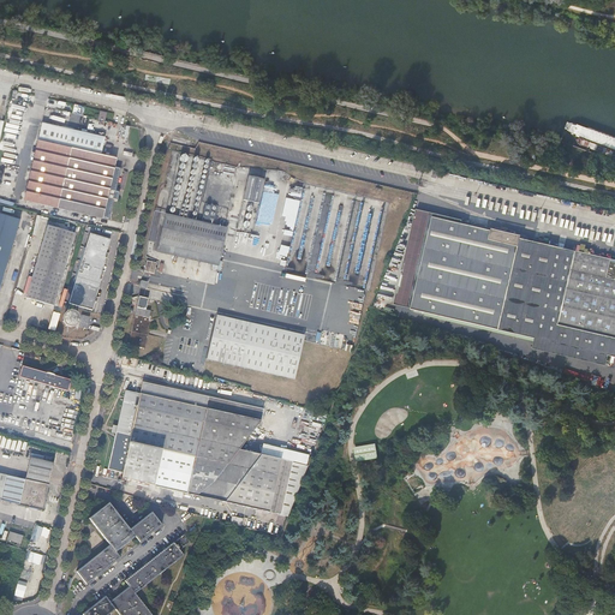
[(105,137),(42,123),(24,199),(109,219),(114,198),(118,199),(120,190),(115,190),(121,167),(115,166),(117,159),(101,155),(105,137)]
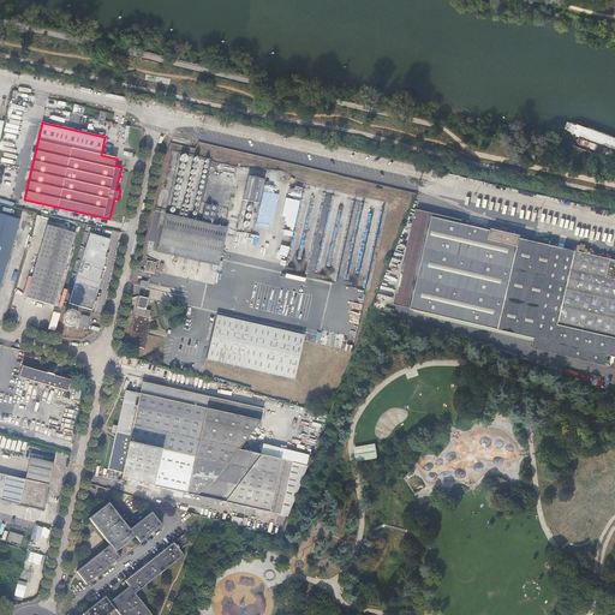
[(261,203),(267,179),(251,175),(245,199),(261,203)]
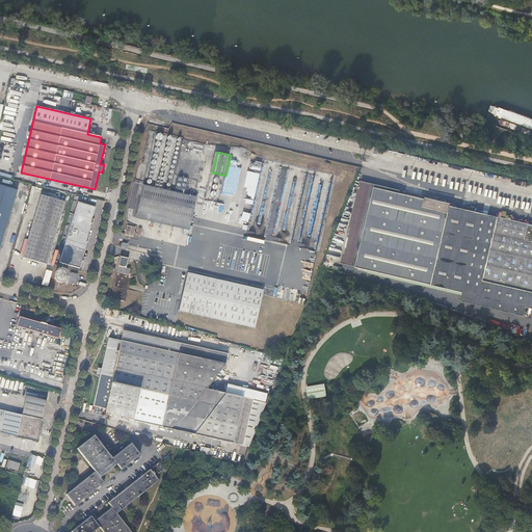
[(251,179),(246,178),(245,187),(253,188),(258,165),(254,164),(251,179)]
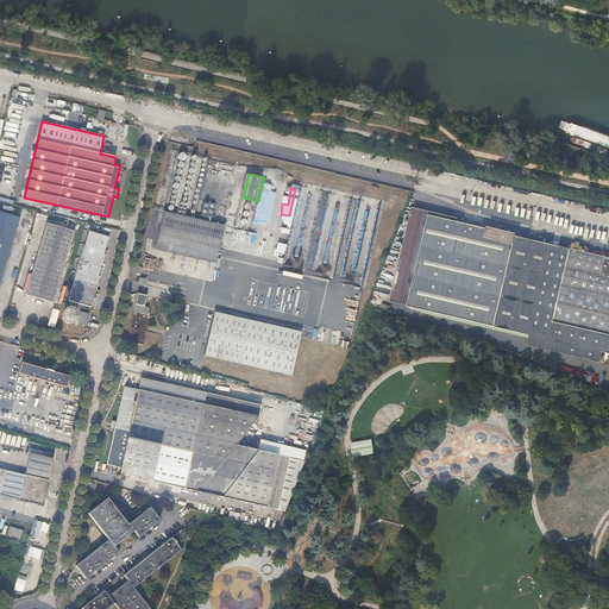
[(255,207),(253,226),(265,227),(267,208),(255,207)]
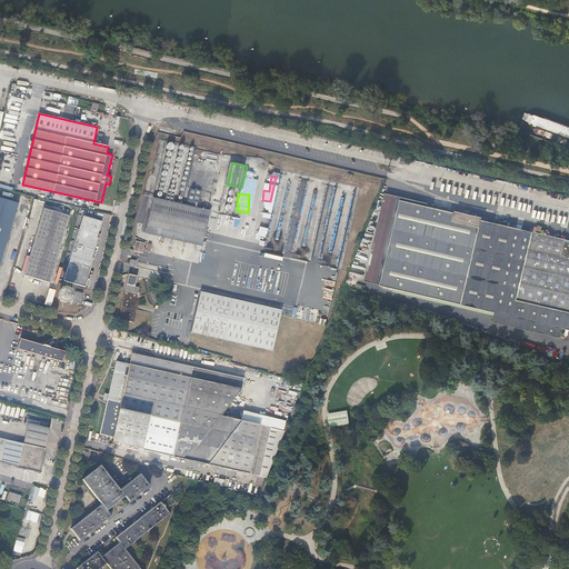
[(365,282),(380,287),(399,201),(400,198),(385,195),(365,282)]
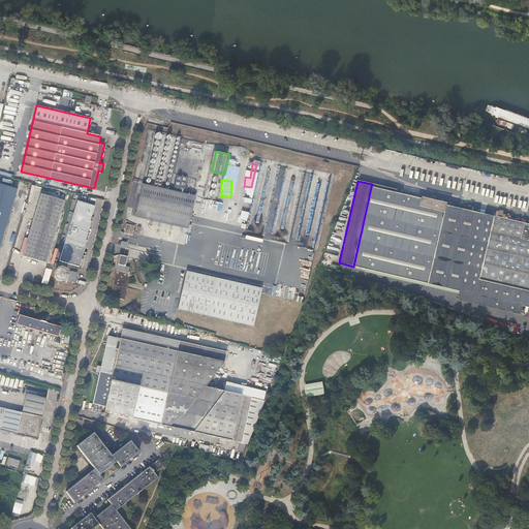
[(190,221),(196,195),(144,183),(137,209),(190,221)]
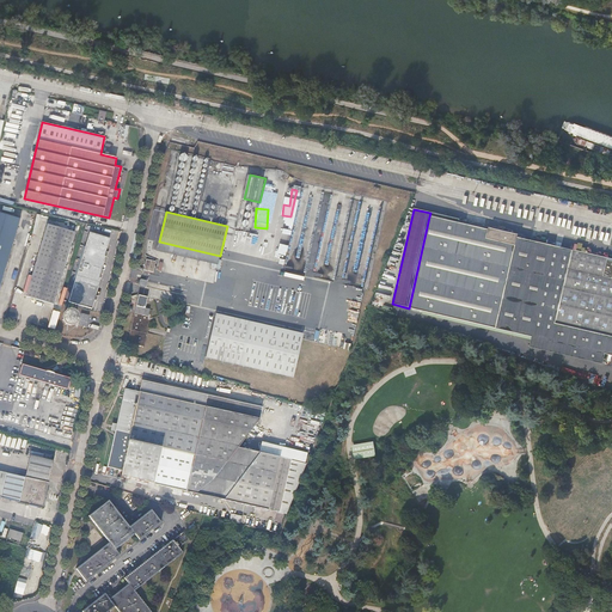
[(0,213),(0,283),(20,219),(0,213)]
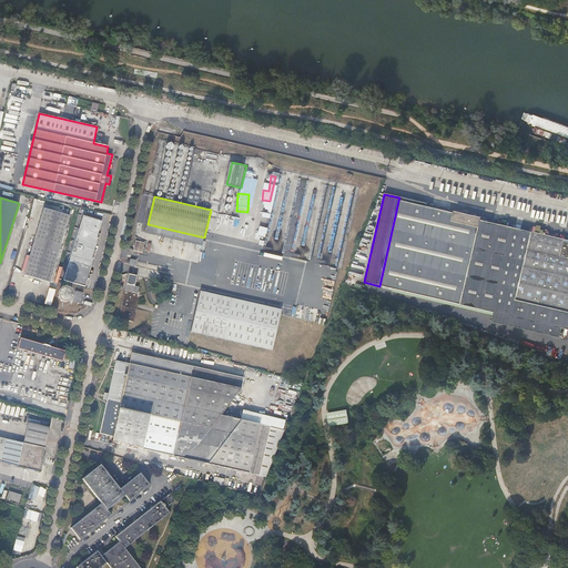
[(398,201),(425,206),(426,203),(399,198),(398,201)]
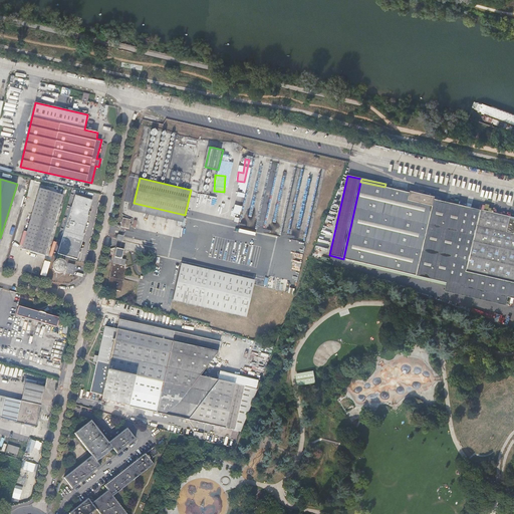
[(343,259),(401,272),(513,296),(513,217),(511,217),(511,215),(435,198),(435,196),(411,191),(410,193),(384,187),(360,182),(343,259)]
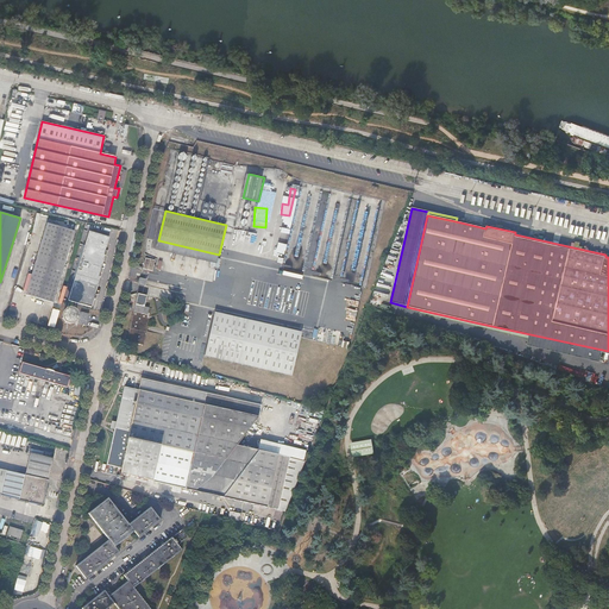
[(48,224),(27,294),(54,302),(75,231),(48,224)]
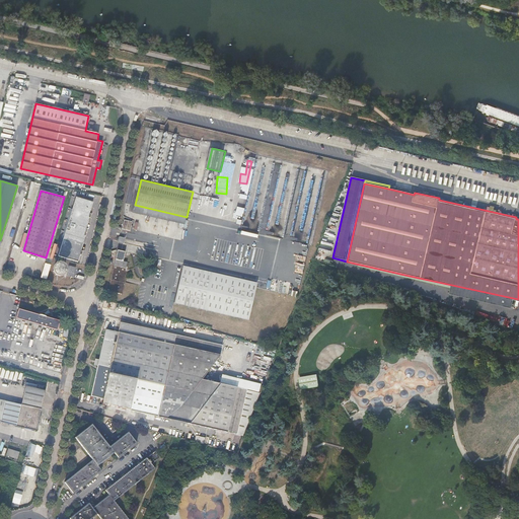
[(93,203),(77,198),(59,256),(78,262),(82,250),(81,250),(83,243),(85,236),(84,235),(87,228),(86,228),(88,220),(90,213),(93,203)]
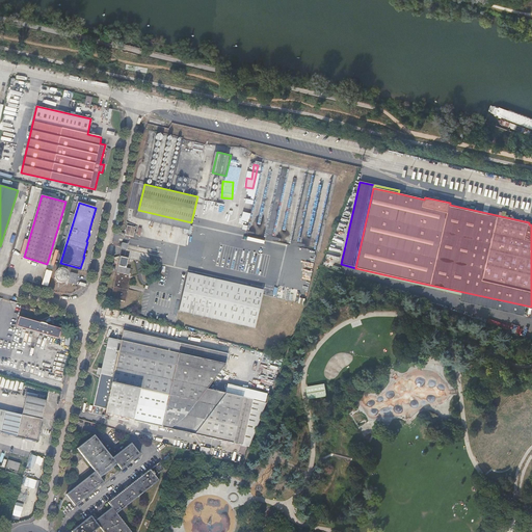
[(134,236),(136,227),(128,224),(126,234),(134,236)]
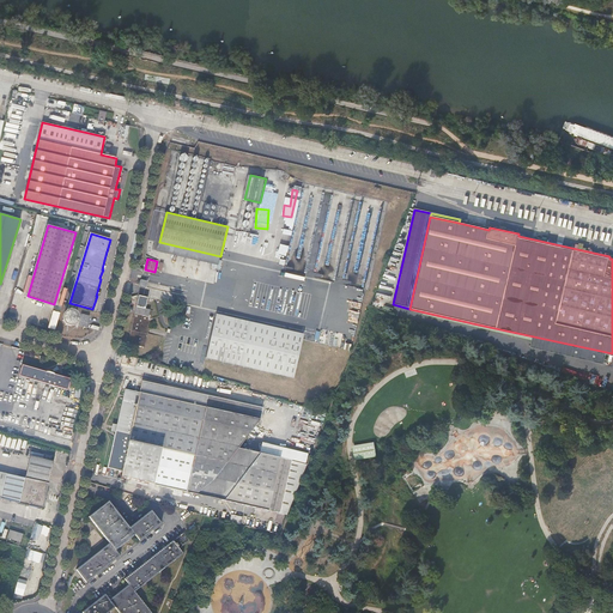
[(139,295),(137,307),(153,310),(146,308),(149,297),(139,295)]
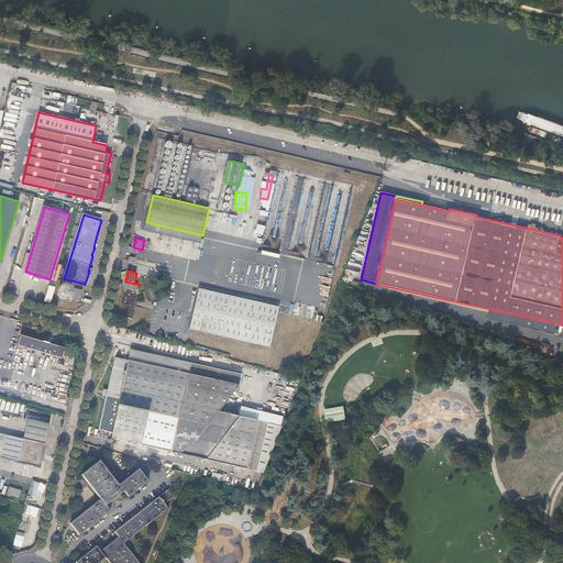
[(141,285),(125,282),(118,315),(133,318),(141,285)]
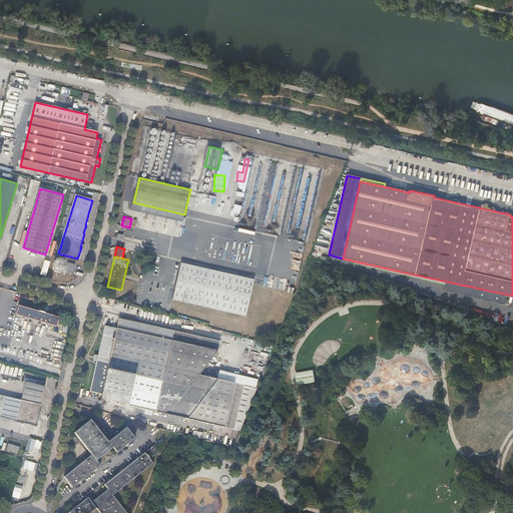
[(65,269),(65,267),(65,265),(64,264),(63,263),(63,262),(62,262),(61,261),(60,261),(59,260),(58,260),(57,260),(56,260),(55,261),(54,261),(54,262),(53,262),(52,263),(52,264),(51,265),(51,266),(51,267),(51,268),(51,269),(51,270),(52,271),(53,272),(53,273),(54,273),(55,273),(55,274),(56,274),(57,274),(59,274),(60,274),(62,273),(63,272),(64,271),(64,270),(65,269)]
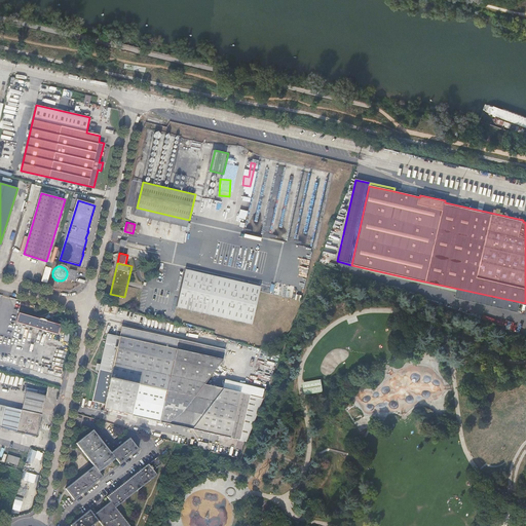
[(186,268),(178,306),(254,323),(262,285),(186,268)]
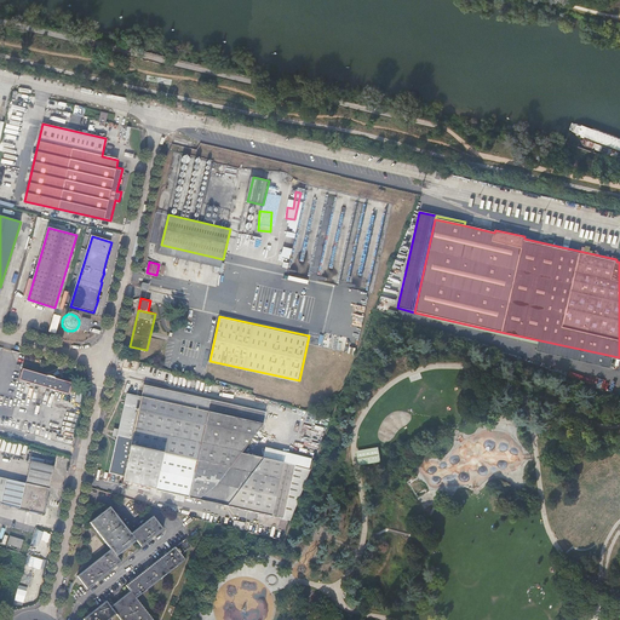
[(89,331),(91,320),(82,319),(80,329),(89,331)]
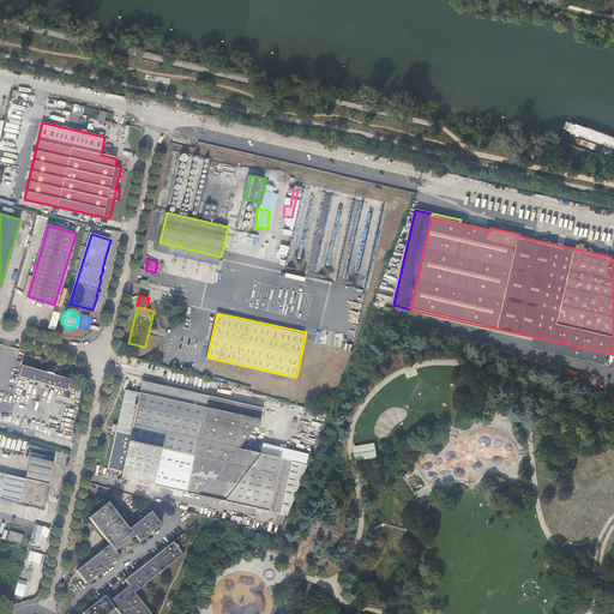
[(137,357),(124,354),(121,363),(136,366),(137,357)]
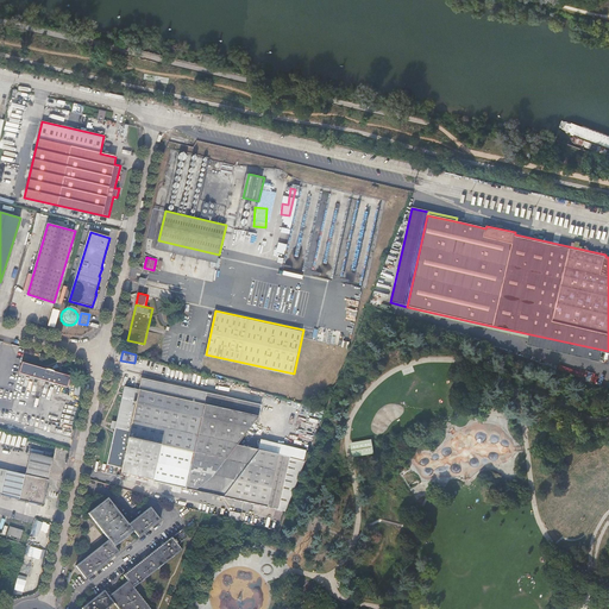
[(68,387),(71,377),(24,363),(20,372),(68,387)]
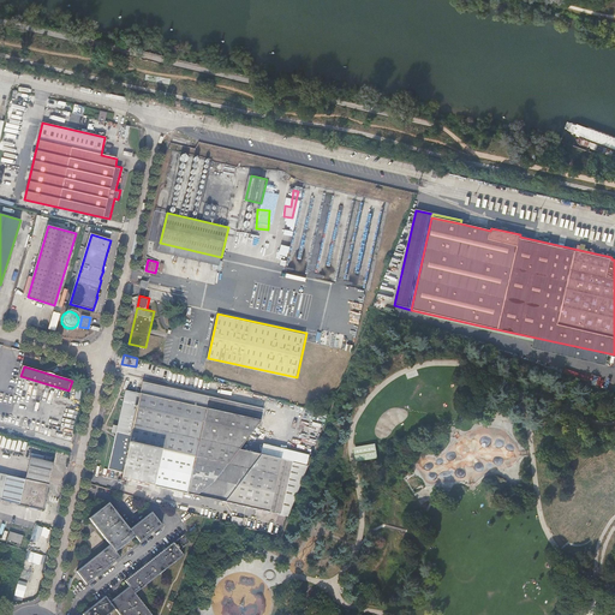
[(141,393),(261,422),(262,411),(143,382),(141,393)]
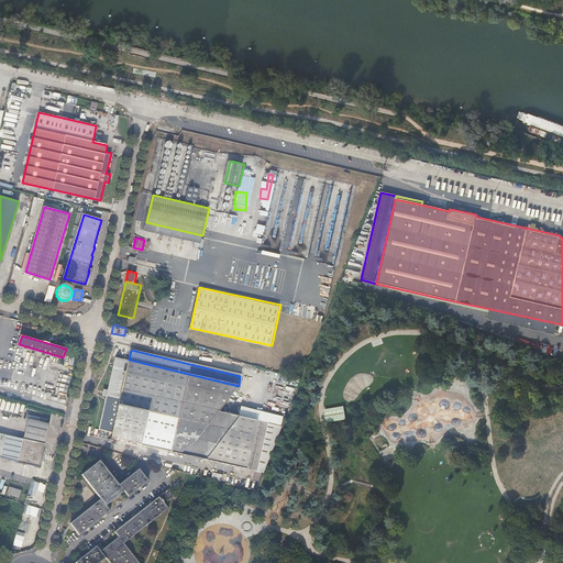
[(219,412),(239,386),(129,360),(116,357),(108,389),(106,396),(99,429),(112,432),(111,439),(188,456),(219,412)]
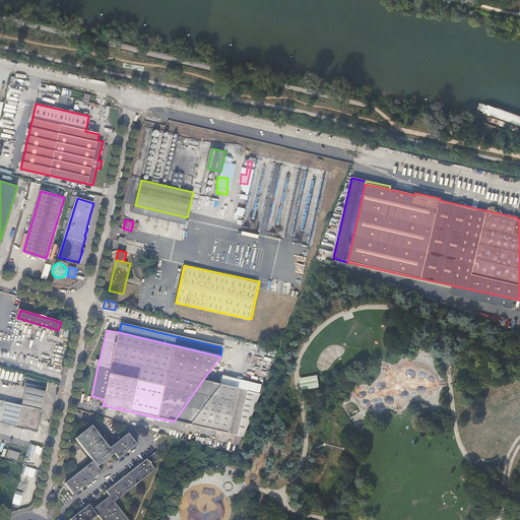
[(54,360),(60,362),(63,353),(56,351),(54,360)]
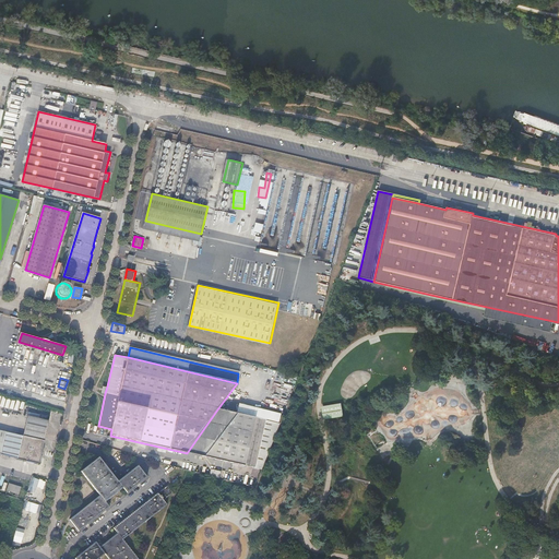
[(0,406),(22,412),(24,401),(0,395),(0,406)]
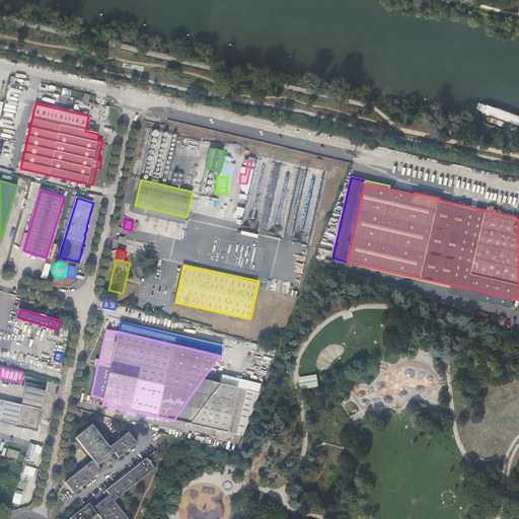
[(316,386),(315,375),(299,378),(301,388),(316,386)]
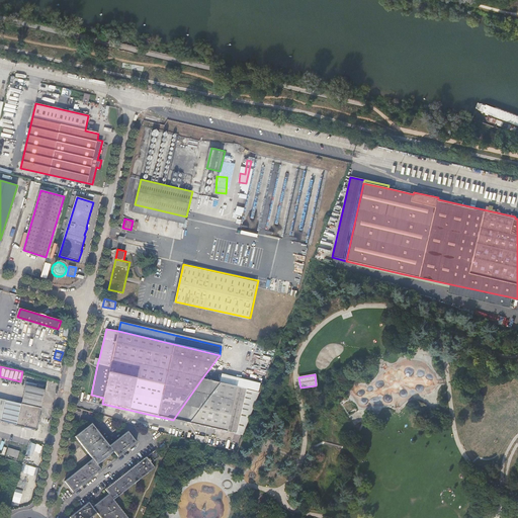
[(173,420),(188,423),(220,383),(201,379),(173,420)]
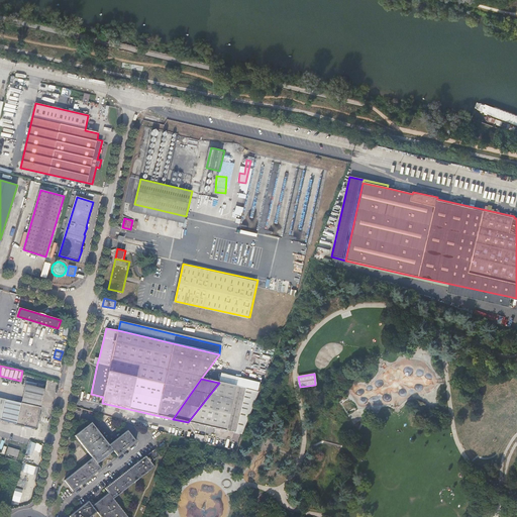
[(219,383),(188,422),(242,434),(260,392),(219,383)]
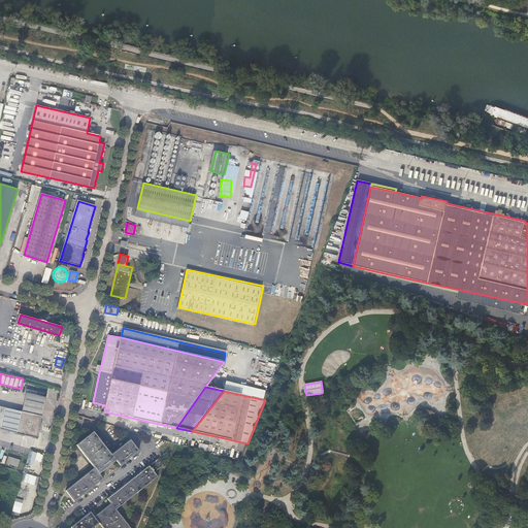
[(45,397),(25,392),(21,411),(0,406),(0,429),(35,437),(45,397)]
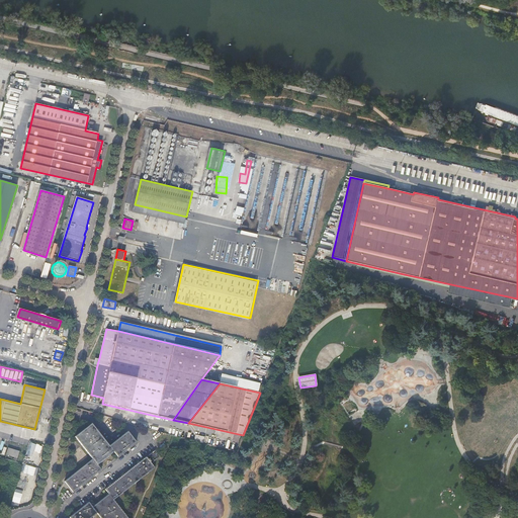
[(92,424),(76,436),(93,458),(64,481),(72,492),(76,489),(93,476),(101,469),(97,464),(105,458),(114,452),(118,456),(128,448),(137,443),(128,432),(110,446),(92,424)]
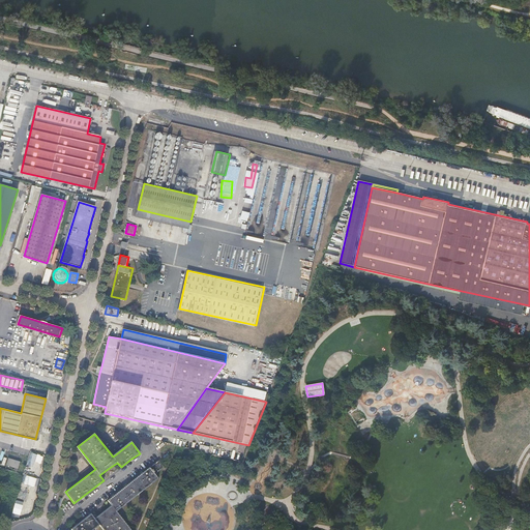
[(7,458),(5,464),(17,468),(19,462),(7,458)]
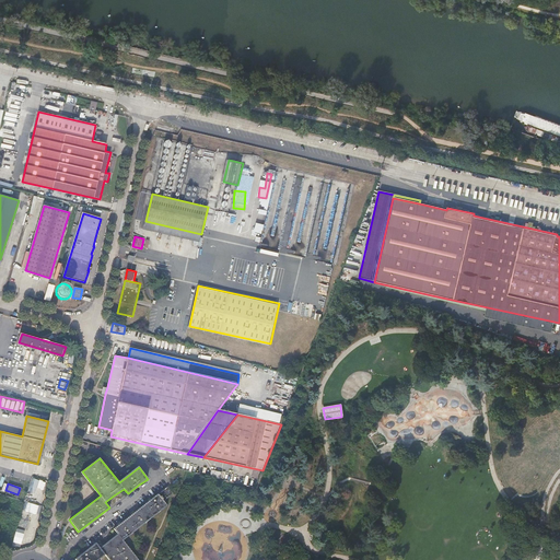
[(138,559),(124,540),(168,505),(165,501),(174,494),(171,491),(173,489),(171,487),(171,488),(170,487),(168,488),(167,487),(152,499),(135,512),(119,524),(114,528),(118,534),(108,540),(100,547),(95,543),(78,556),(76,558),(76,559),(97,559),(106,553),(109,559),(138,559)]
